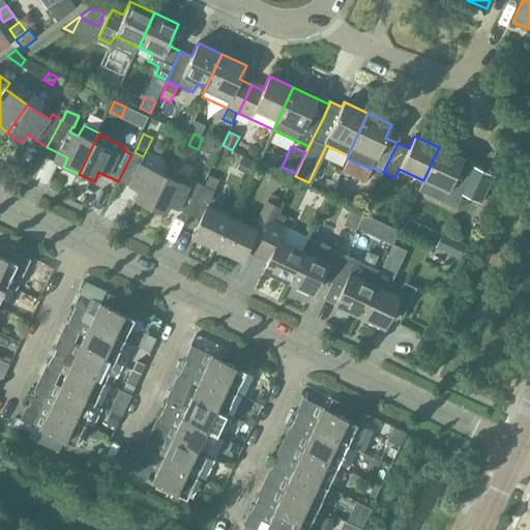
[(454,206),(468,177),(457,171),(463,158),(439,147),(423,180),(447,192),(443,200),(454,206)]
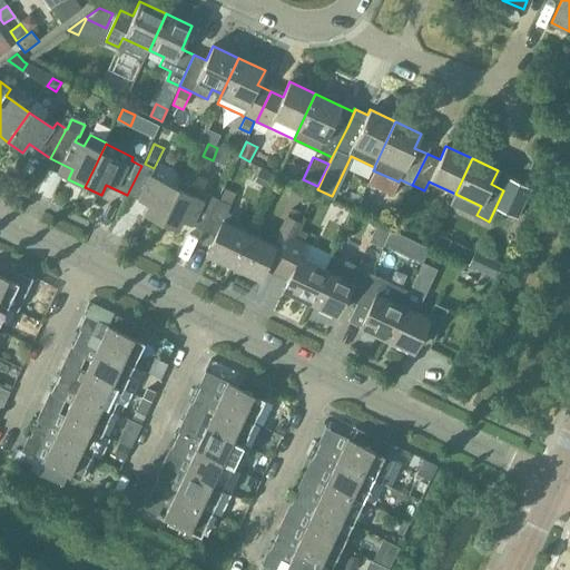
[(37,192),(49,197),(60,172),(48,166),(37,192)]
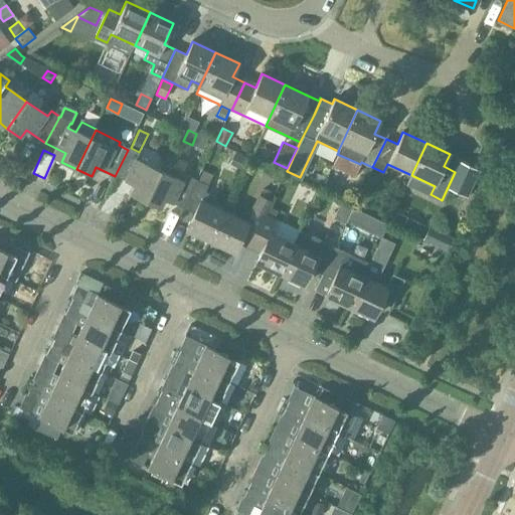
[(138,155),(128,150),(115,176),(134,185),(130,194),(145,202),(159,172),(136,161),(138,155)]
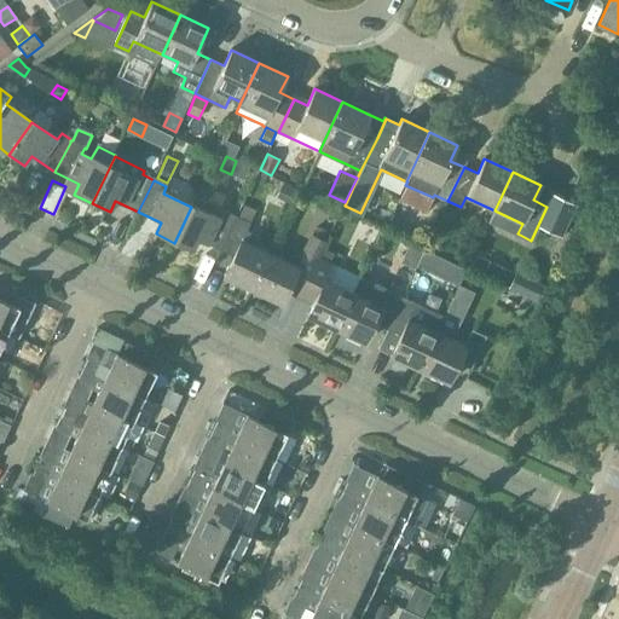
[(195,198),(191,207),(174,243),(192,252),(198,241),(220,252),(236,219),(236,218),(195,198)]
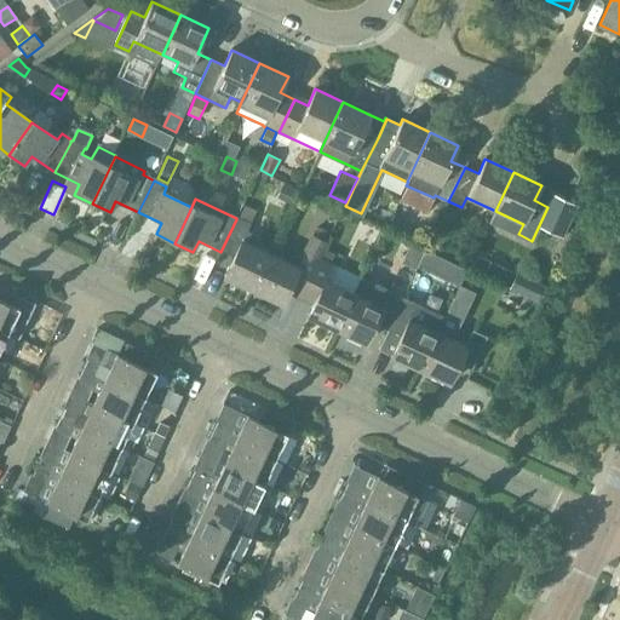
[(224,279),(253,292),(270,254),(256,247),(259,239),(246,233),(250,225),(236,218),(236,219),(220,252),(234,258),(224,279)]
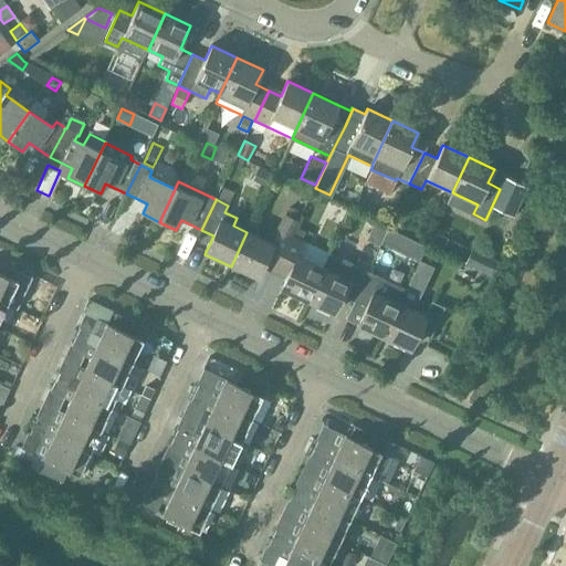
[(264,261),(278,268),(296,229),(295,228),(299,222),(283,215),(276,230),(279,231),(272,244),(247,232),(231,266),(257,279),(264,261)]
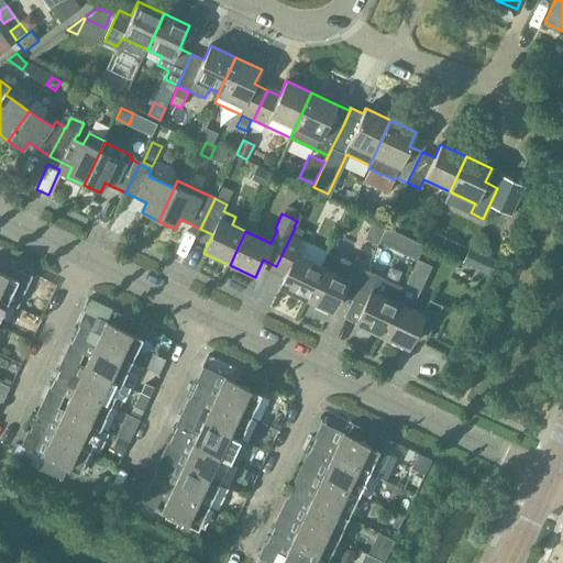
[(276,266),(288,272),(279,289),(305,301),(321,267),(296,255),(302,240),(300,239),(304,232),(295,228),(276,266)]
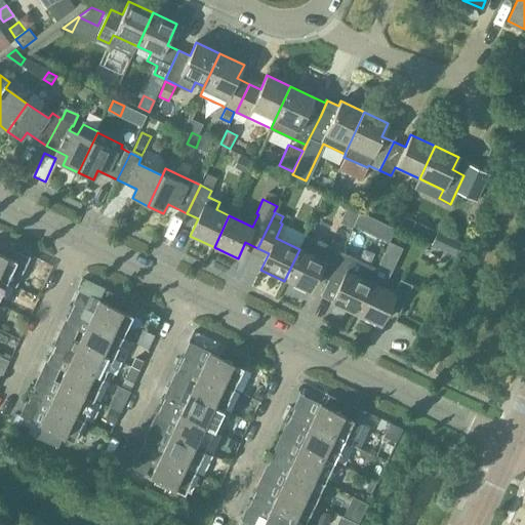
[(355,225),(389,242),(395,230),(360,212),(355,225)]
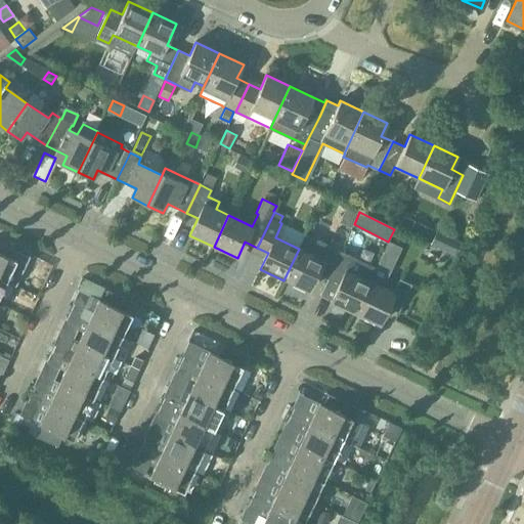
[(315,275),(326,280),(341,252),(306,235),(299,249),(284,280),(308,293),(315,275)]
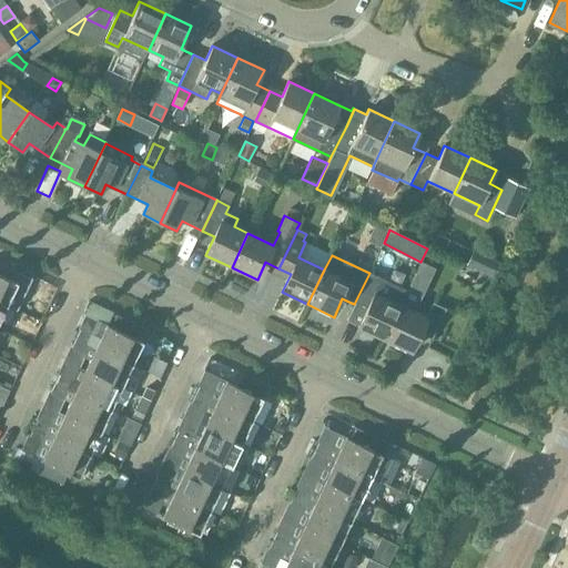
[(494,276),(499,266),(483,259),(477,270),(494,276)]
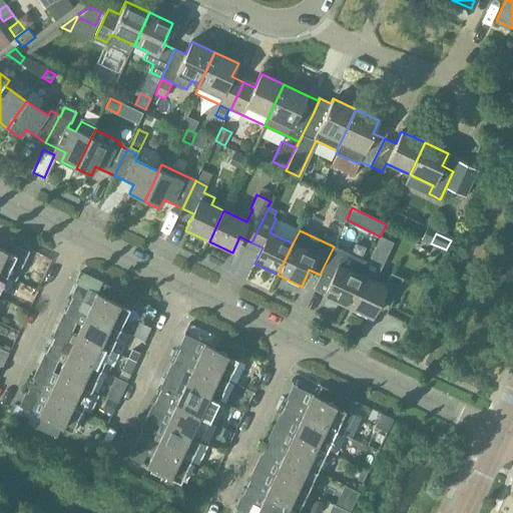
[(0,238),(0,273),(7,277),(6,277),(15,281),(28,252),(0,238)]
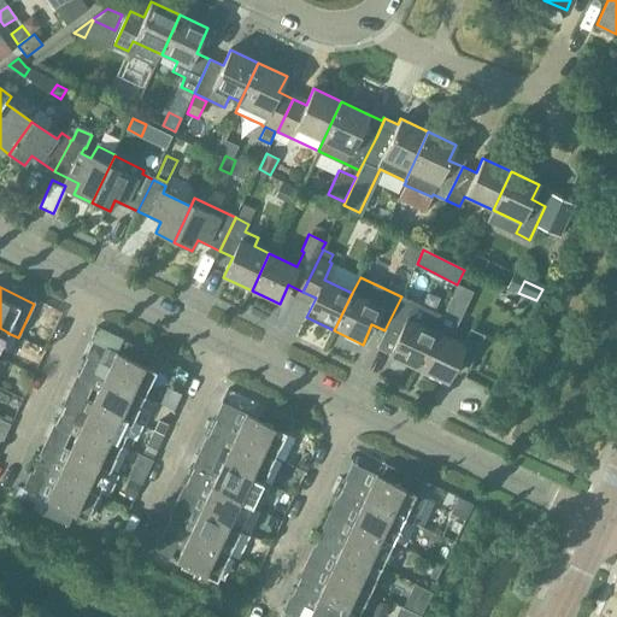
[(399,336),(389,357),(417,370),(435,333),(407,319),(415,303),(401,297),(385,330),(399,336)]
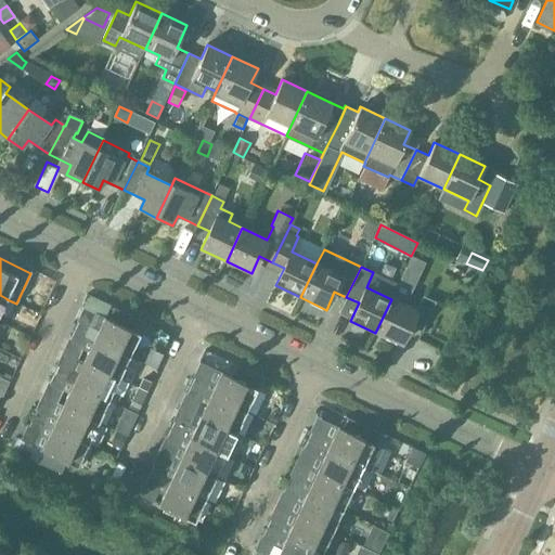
[(49,296),(56,281),(44,275),(37,291),(49,296)]
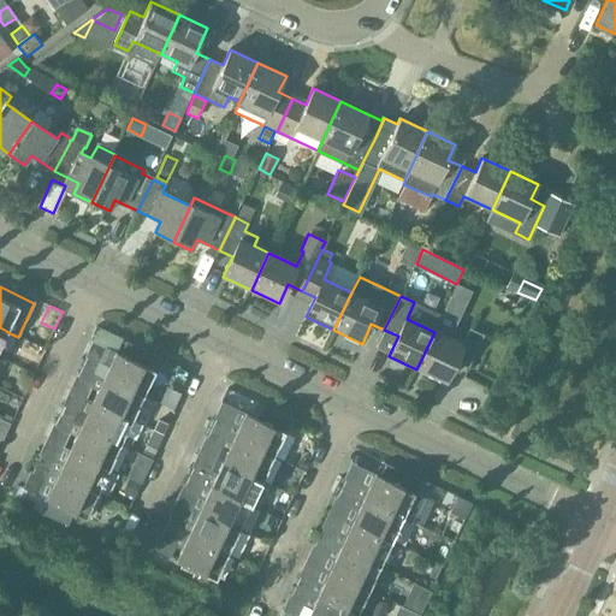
[(434,332),(416,369),(444,383),(454,362),(467,369),(483,337),(468,331),(461,345),(446,338),(450,332),(449,326),(439,321),(434,332)]
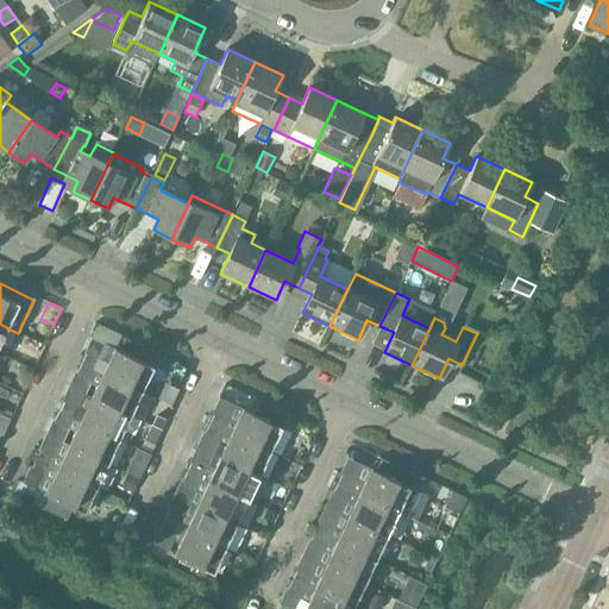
[(110,360),(104,372),(142,391),(159,353),(125,338),(119,351),(114,349),(110,360)]
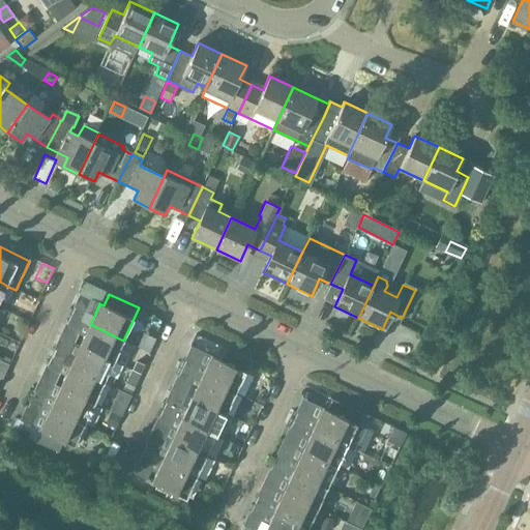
[(75,307),(71,316),(83,321),(86,313),(75,307)]
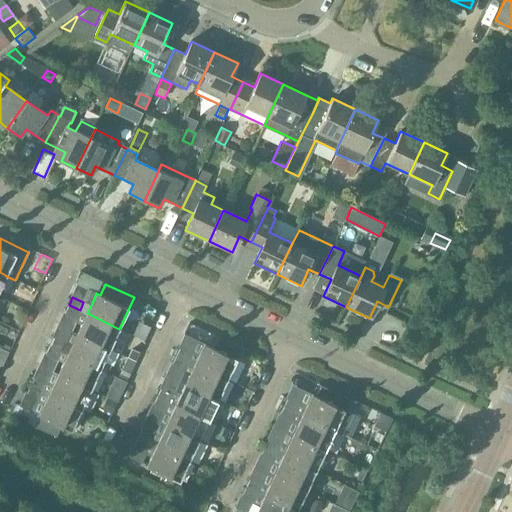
[(69,305),(65,313),(76,318),(80,310),(69,305)]
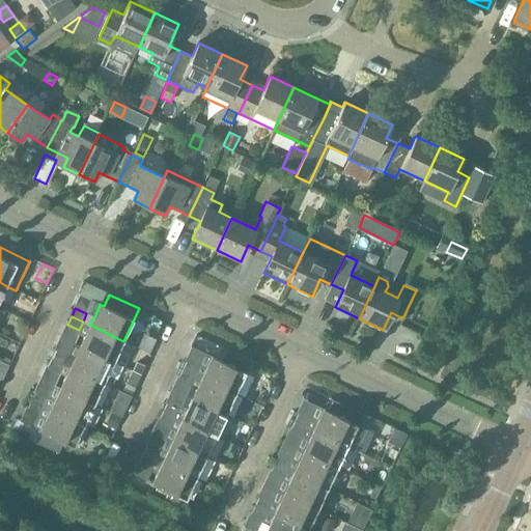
[(123,341),(90,325),(80,346),(114,362),(123,341)]
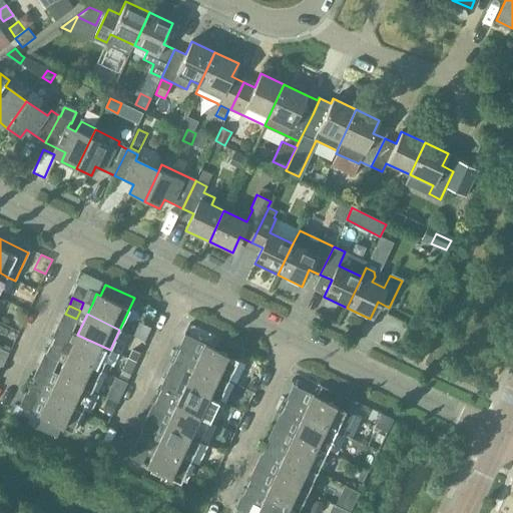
[(77,335),(68,355),(100,371),(110,350),(77,335)]
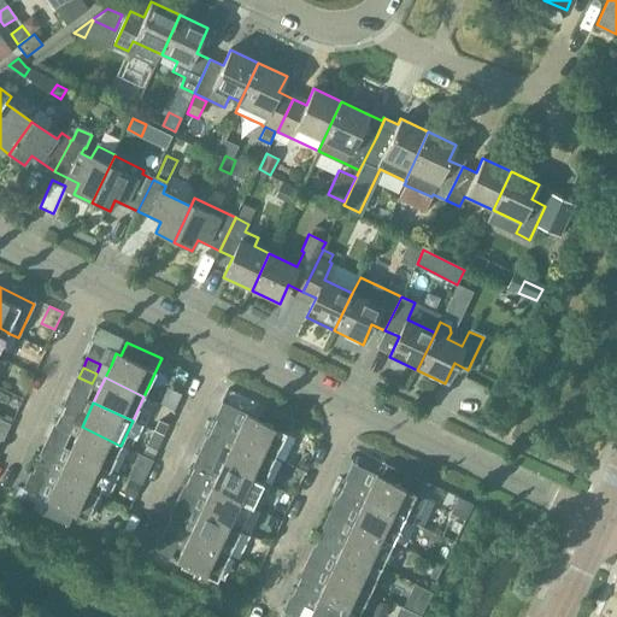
[(265,409),(259,421),(246,415),(235,439),(274,457),(291,421),(293,422),(293,421),(263,406),(263,407),(265,409)]
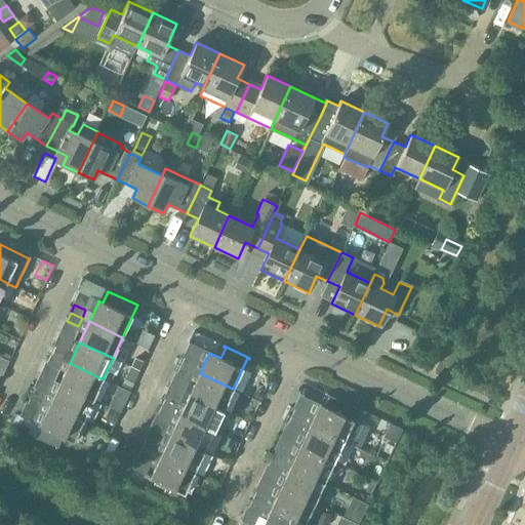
[(54,347),(51,355),(63,360),(66,352),(54,347)]
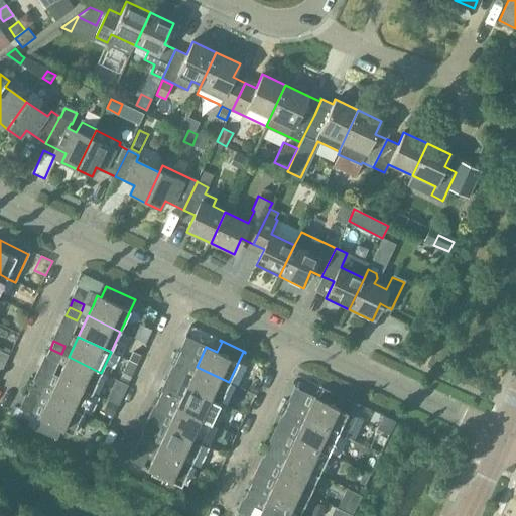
[(50,349),(46,356),(46,357),(57,362),(61,354),(50,349)]
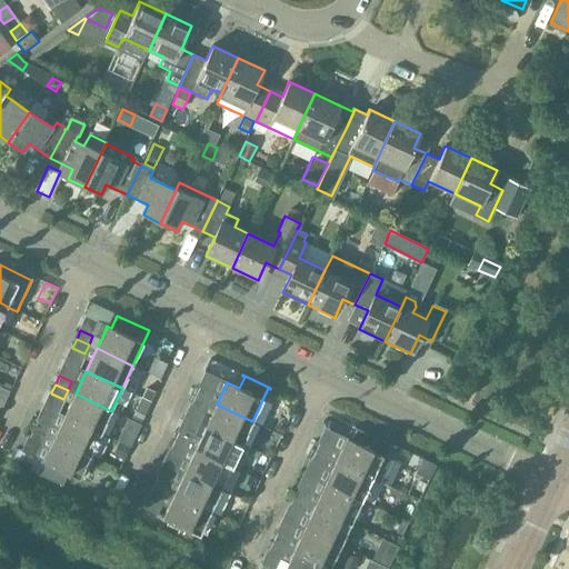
[(0,387),(0,410),(9,391),(0,387)]
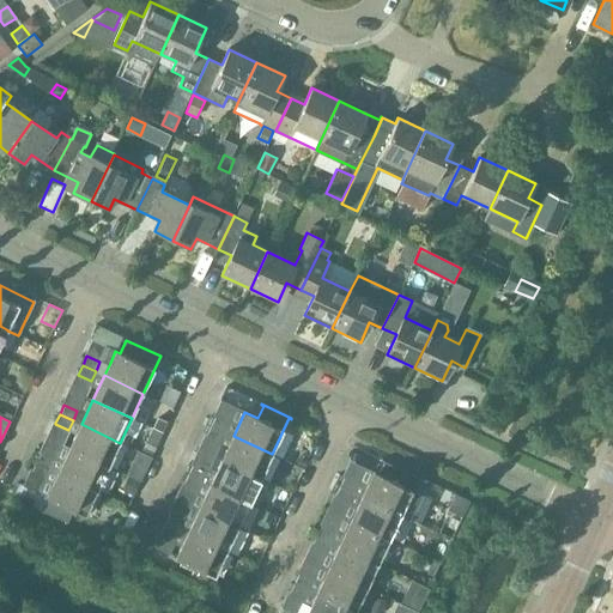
[(216,417),(216,418),(212,426),(225,432),(229,423),(216,417)]
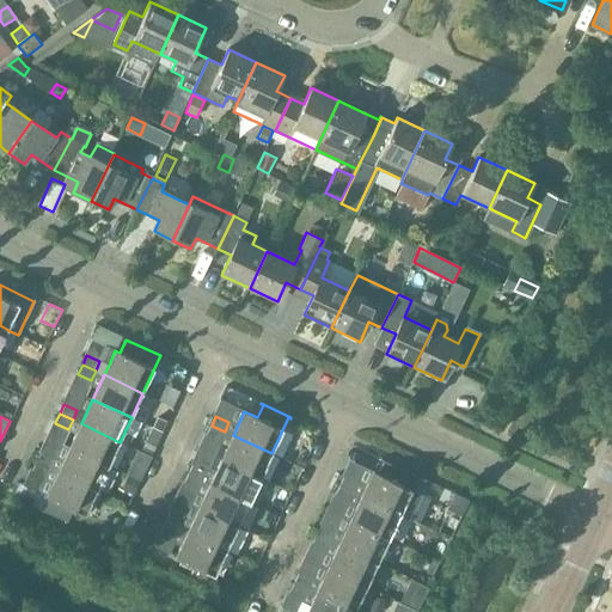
[(157,417),(152,427),(163,432),(167,421),(157,417)]
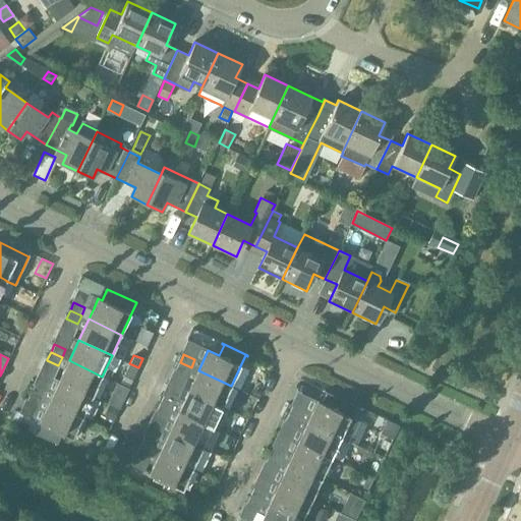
[(69,360),(59,381),(93,397),(102,377),(69,360)]
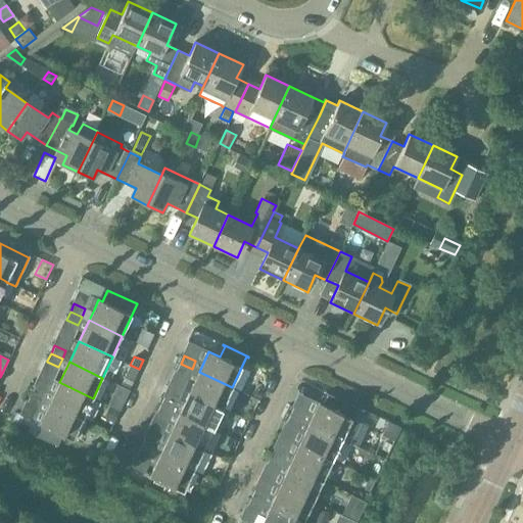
[(181,364),(177,372),(176,373),(187,378),(192,369),(181,364)]
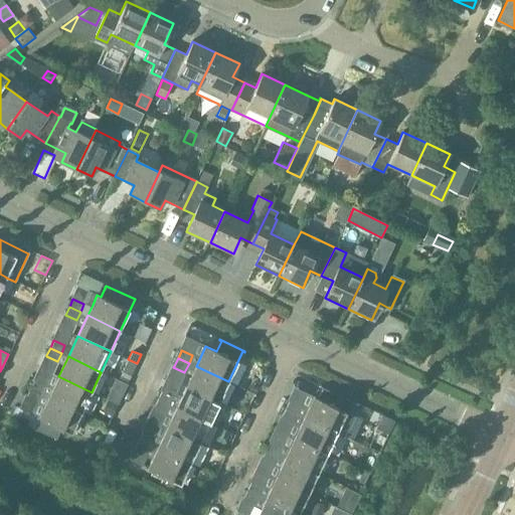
[(124,369),(132,373),(137,363),(128,359),(124,369)]
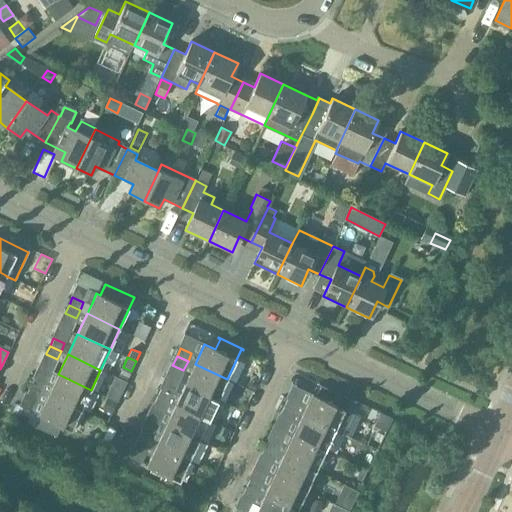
[(227,379),(195,364),(185,385),(217,400),(227,379)]
